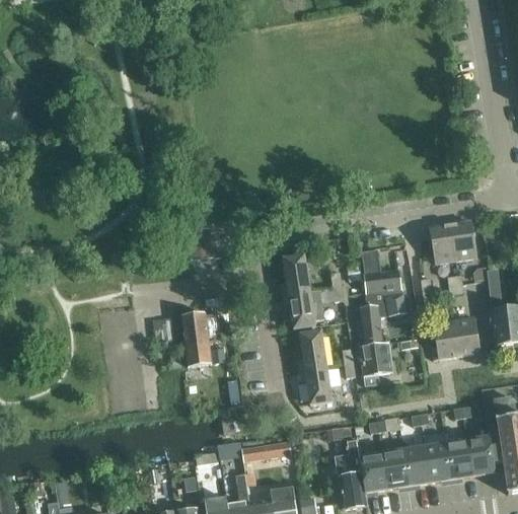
[(470,220),(449,223),(455,259),(475,255),(470,220)]
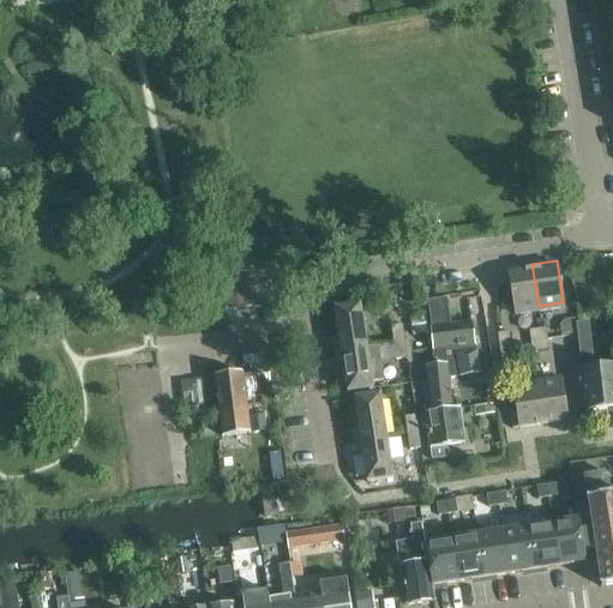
[(539,306),(532,264),(500,269),(503,282),(509,281),(514,309),(539,306)]
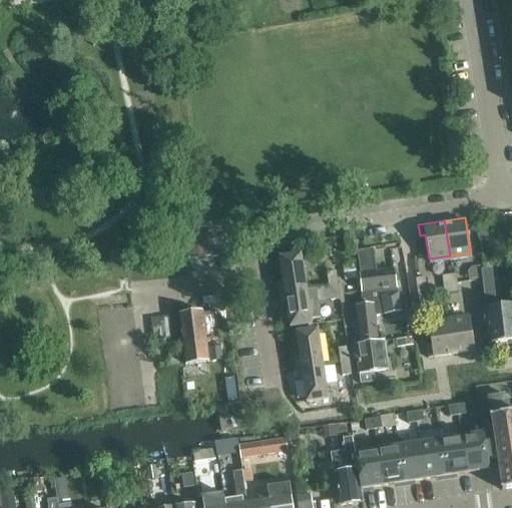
[(185,226),(188,255),(208,252),(205,224),(185,226)]
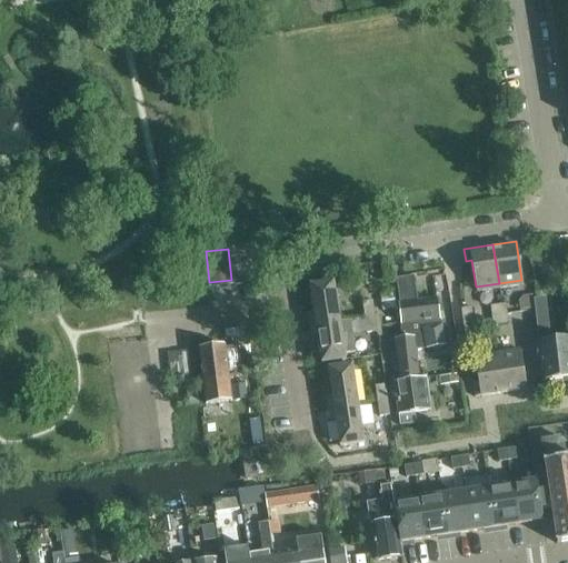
[(394,334),(399,376),(418,374),(415,347),(426,344),(445,341),(440,321),(436,293),(434,277),(446,275),(445,263),(391,271),(396,299),(397,299),(400,319),(398,319),(400,333),(394,334)]
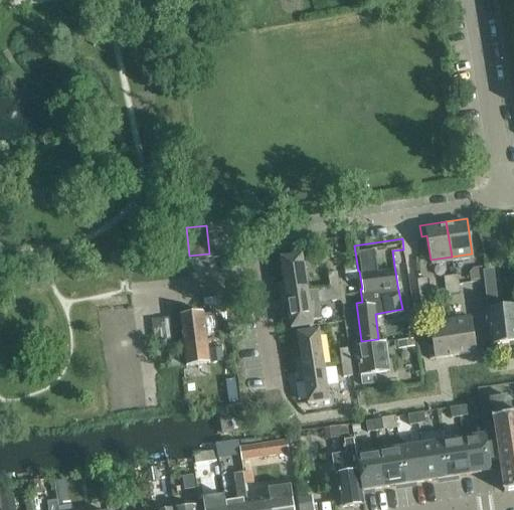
[(278,280),(280,291),(306,287),(301,251),(280,255),(283,280),(278,280)]
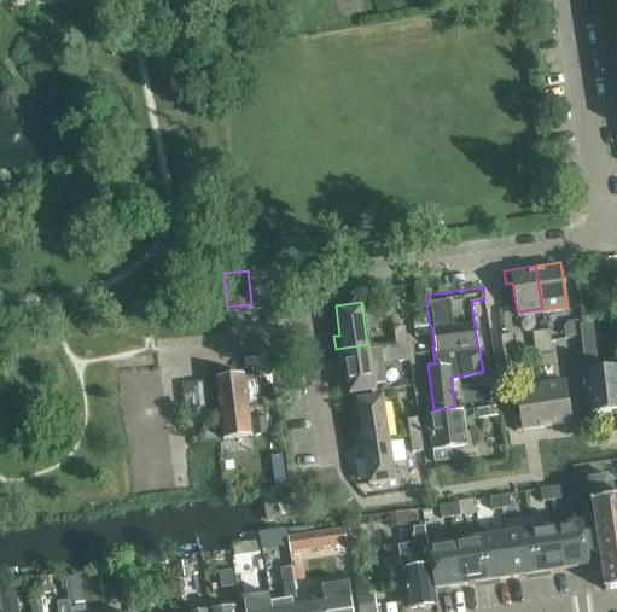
[(578,321),(591,409),(616,404),(616,362),(595,366),(591,320),(578,321)]
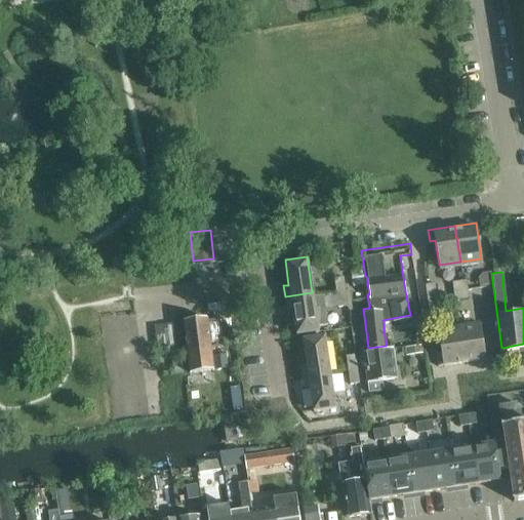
[(333,275),(335,288),(345,287),(343,273),(333,275)]
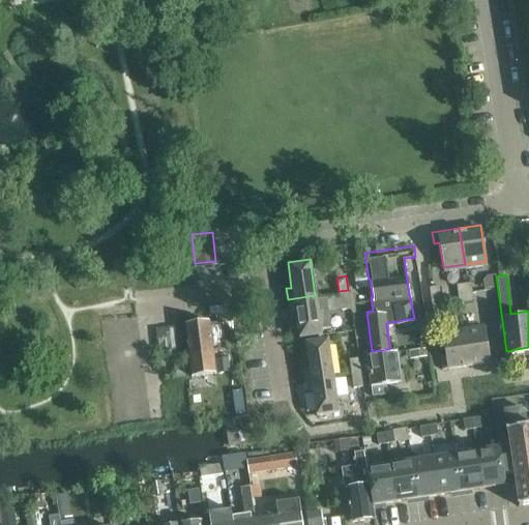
[(456,281),(457,291),(471,289),(470,279),(456,281)]
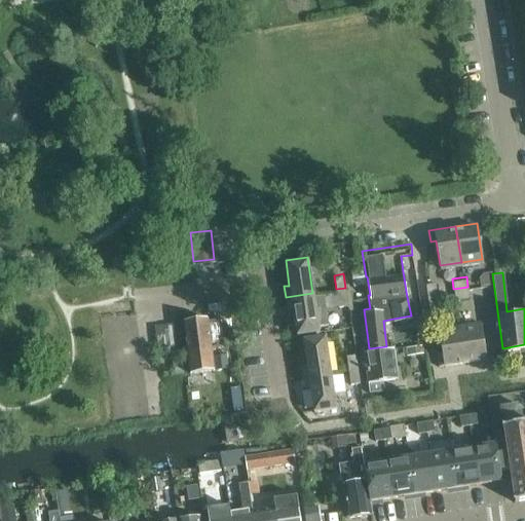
[(425,282),(427,296),(437,294),(435,280),(425,282)]
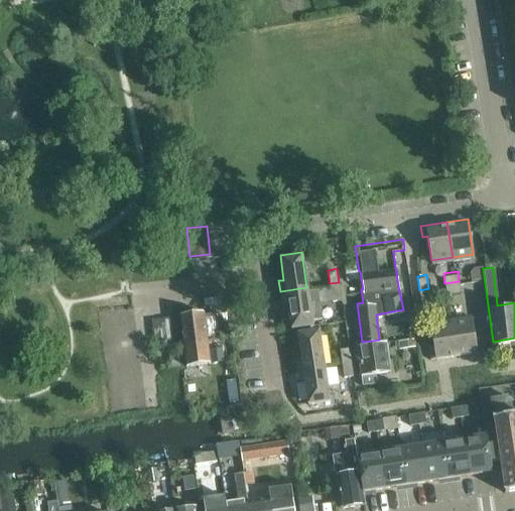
[(459,281),(444,283),(446,291),(461,289),(459,281)]
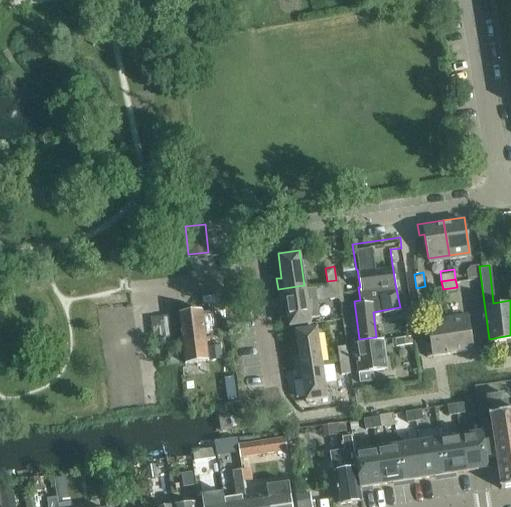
[(336,280),(327,281),(329,295),(338,294),(336,280)]
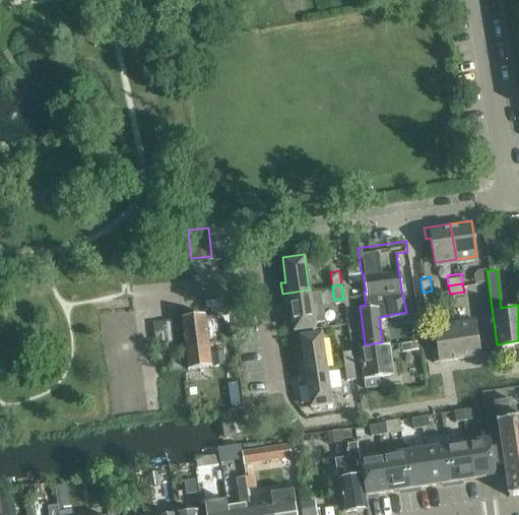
[(309,290),(282,294),(284,305),(289,304),(294,328),(315,325),(314,320),(324,318),(320,287),(309,290)]
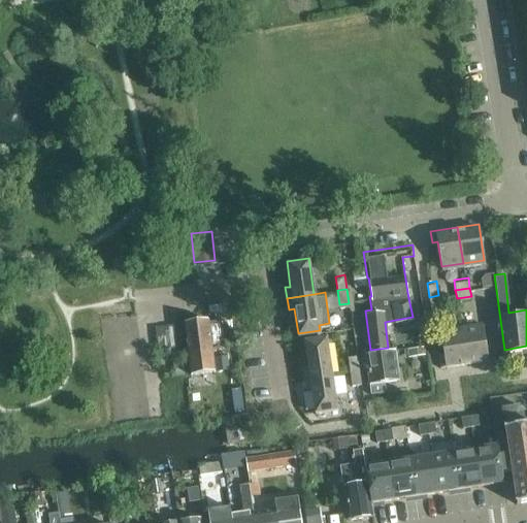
[(438,295),(429,297),(431,311),(440,309),(438,295)]
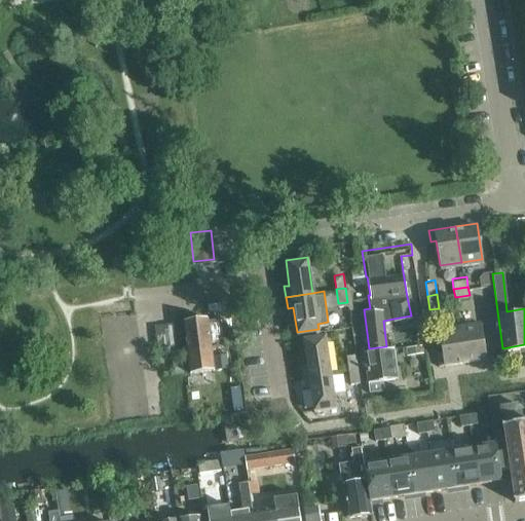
[(193,318),(183,319),(186,350),(188,368),(197,367),(195,349),(210,347),(207,317),(204,317),(201,314),(195,315),(193,318)]
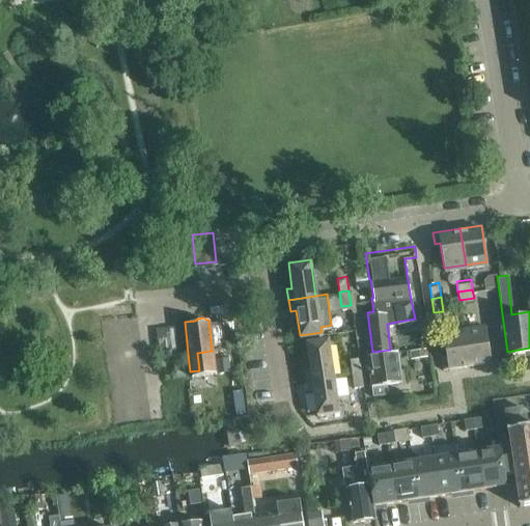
[(220,317),(208,320),(212,341),(222,339),(220,317)]
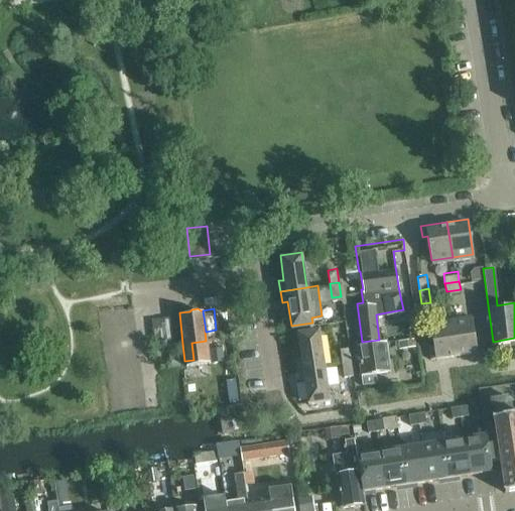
[(151,316),(153,338),(176,335),(174,313),(151,316)]
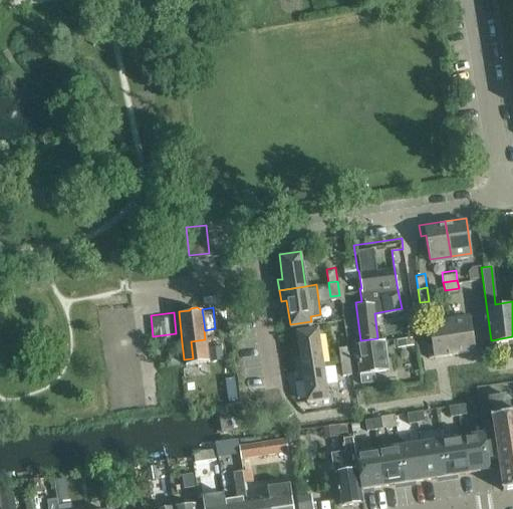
[(427,343),(428,354),(475,347),(469,312),(428,318),(432,342),(427,343)]
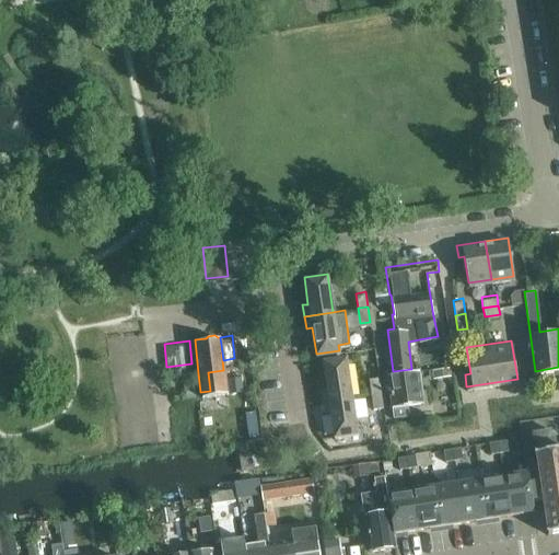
[(321,386),(323,399),(351,394),(346,356),(323,359),(326,385),(321,386)]
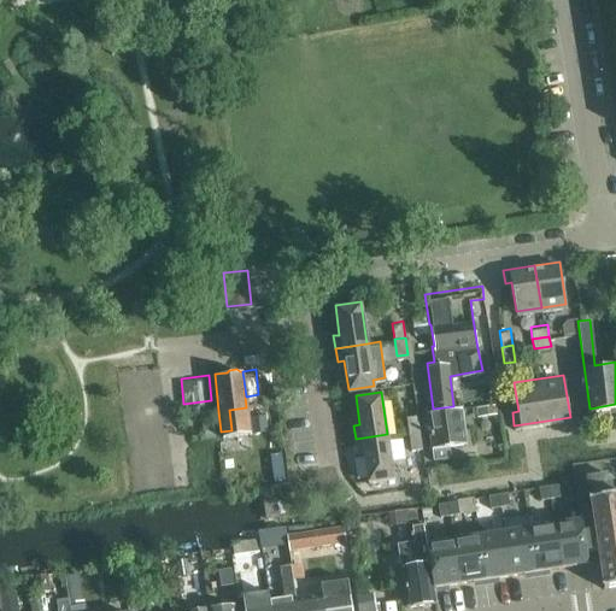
[(496,400),(476,401),(477,411),(497,409),(496,400)]
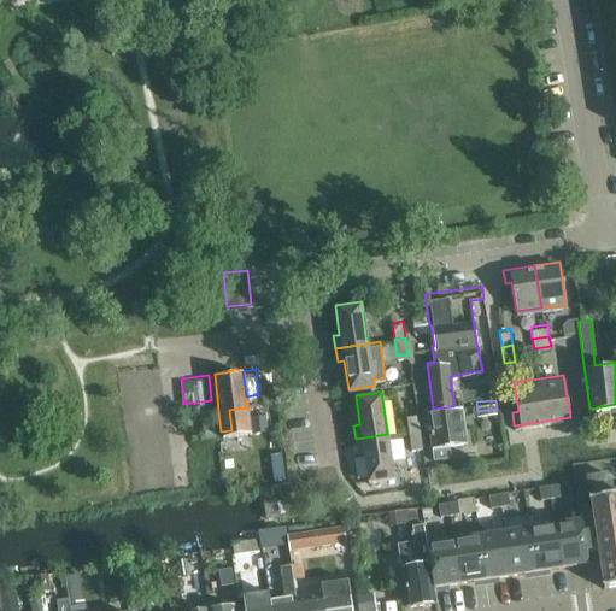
[(461,405),(453,406),(433,409),(427,410),(433,457),(450,454),(449,444),(465,441),(461,405)]
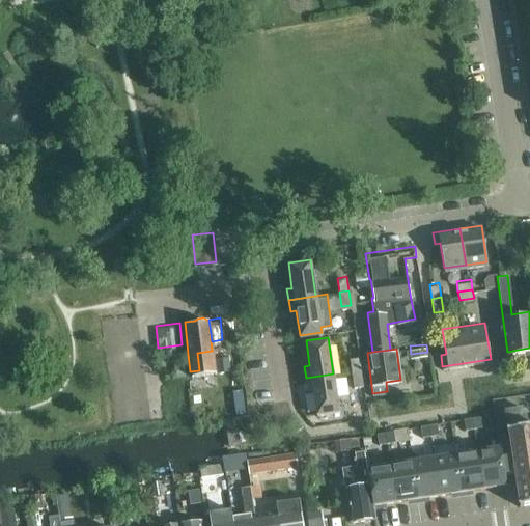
[(349,356),(351,370),(361,369),(359,355),(349,356)]
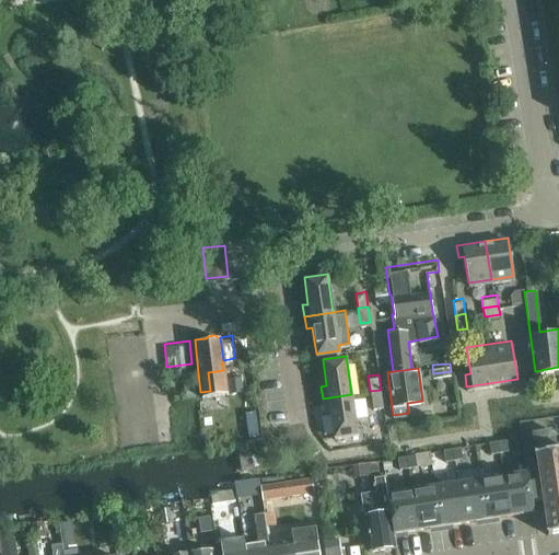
[(194,393),(191,381),(184,382),(185,394),(194,393)]
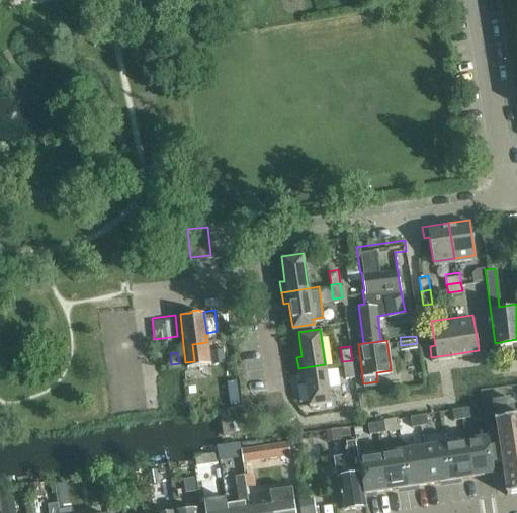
[(352,360),(342,361),(344,375),(354,373),(352,360)]
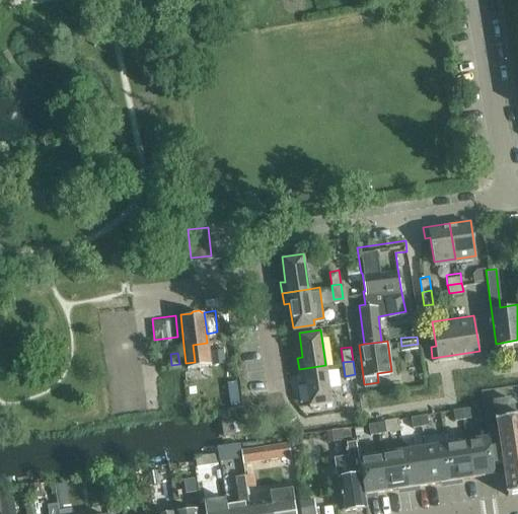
[(325,365),(299,369),(300,379),(305,379),(309,404),(330,399),(325,365)]
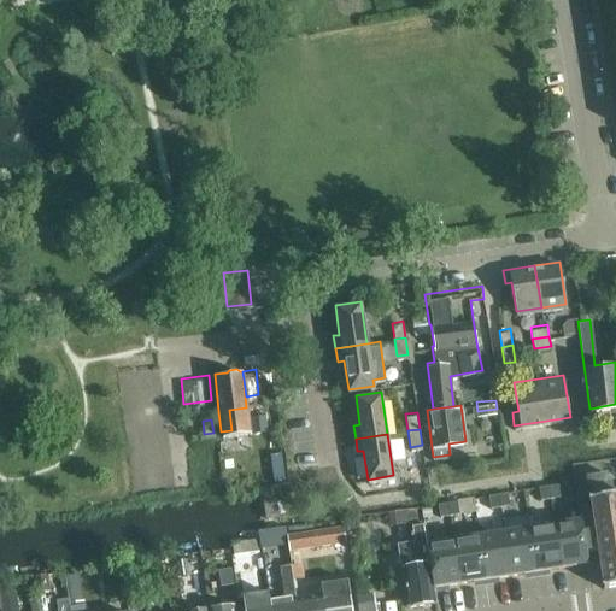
[(420,466),(405,468),(408,480),(422,479),(420,466)]
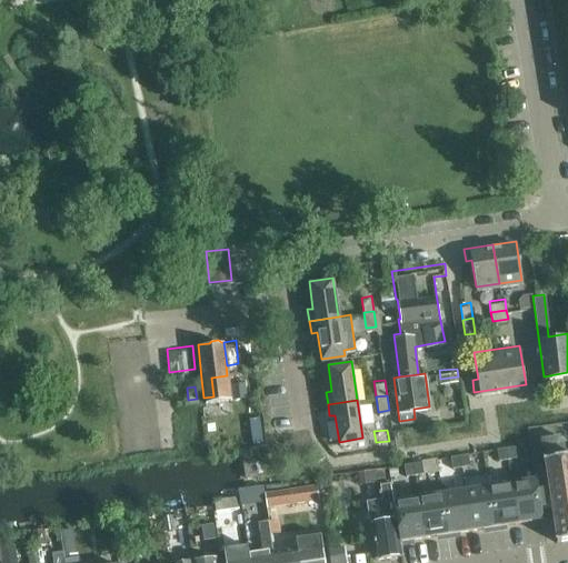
[(540,436),(541,443),(552,513),(556,539),(567,536),(567,436),(560,433),(540,436)]
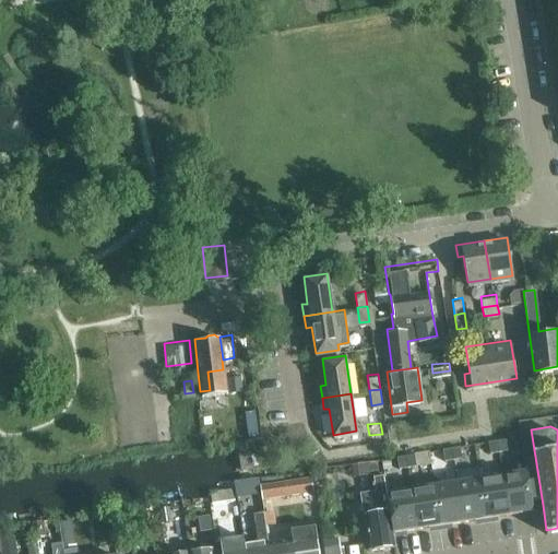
[(543,505),(532,436),(525,437),(525,434),(521,435),(525,470),(526,470),(532,506),(543,505)]
